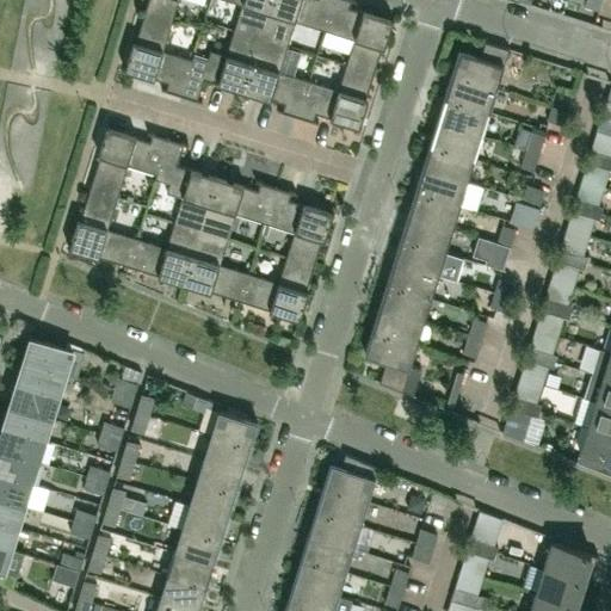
[(147,0),(148,1),(176,11),(178,0),(147,0)]
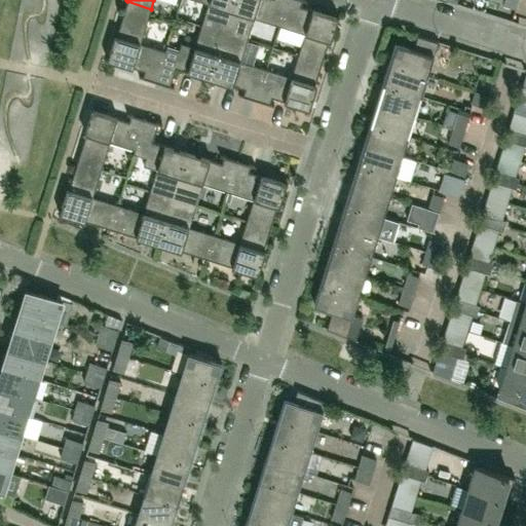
[(224,32),(233,0),(198,0),(208,3),(201,25),(224,32)]
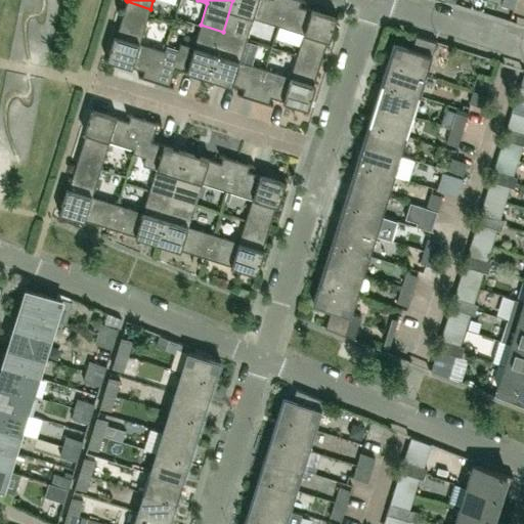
[(278,26),(286,0),(232,0),(223,32),(247,39),(253,17),(278,26)]
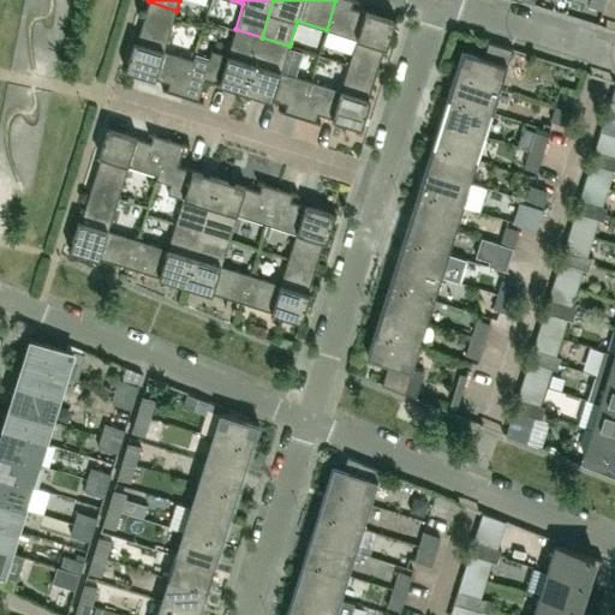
[(376,72),(393,21),(396,22),(396,21),(351,6),(353,0),(354,0),(358,1),(358,0),(335,0),(327,30),(356,39),(348,64),(376,72)]
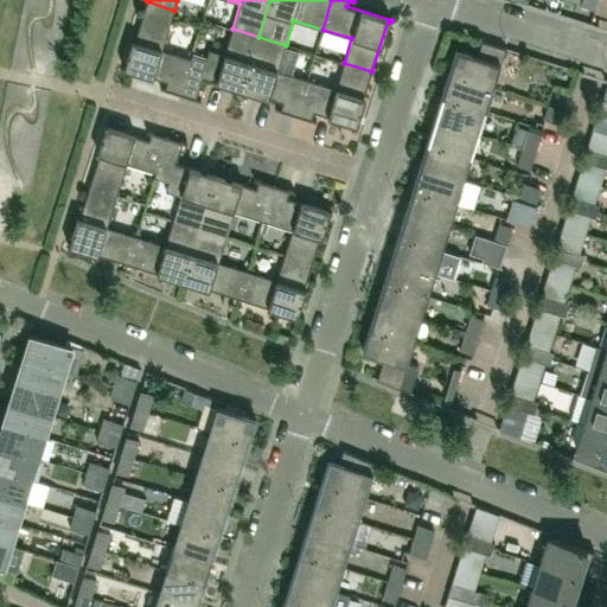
[(163,49),(174,11),(147,1),(127,66),(122,65),(122,66),(167,81),(165,88),(160,85),(160,88),(180,94),(192,53),(191,57),(163,49)]
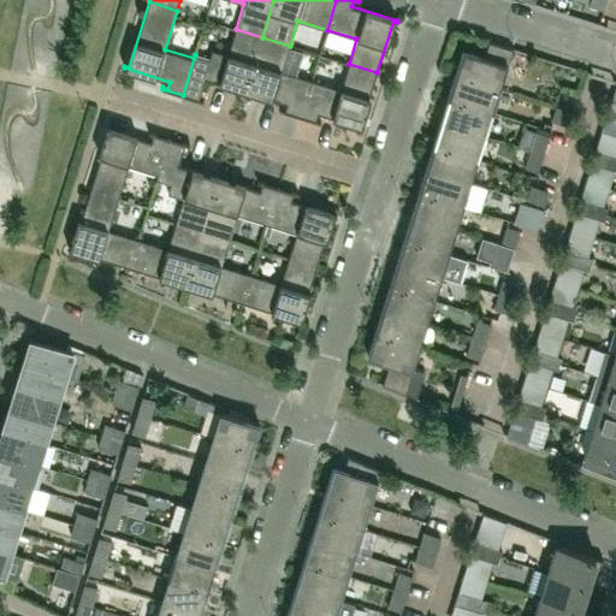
[(187,51),(196,35),(179,24),(169,40),(187,51)]
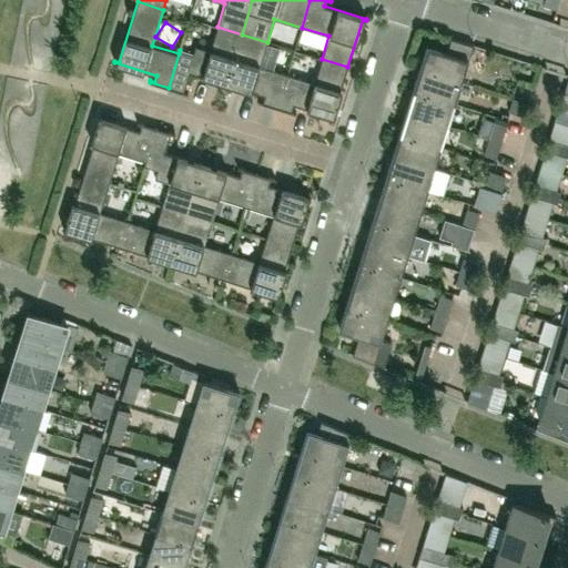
[(226,83),(242,34),(217,27),(210,50),(195,46),(193,53),(180,50),(169,88),(188,93),(188,92),(184,91),(190,72),(226,83)]
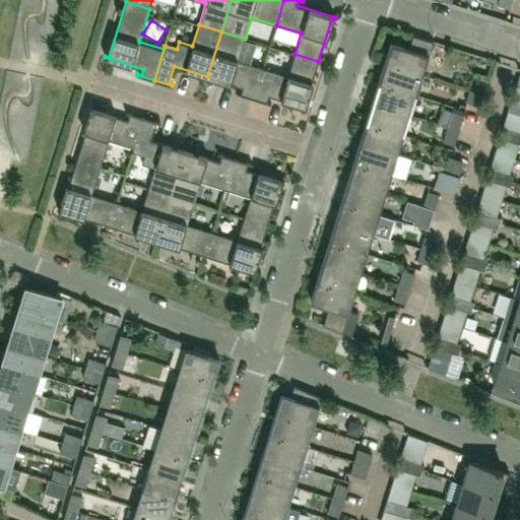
[(263,67),(238,60),(245,39),(221,31),(207,76),(242,87),(240,92),(237,91),(236,92),(253,99),(263,67)]
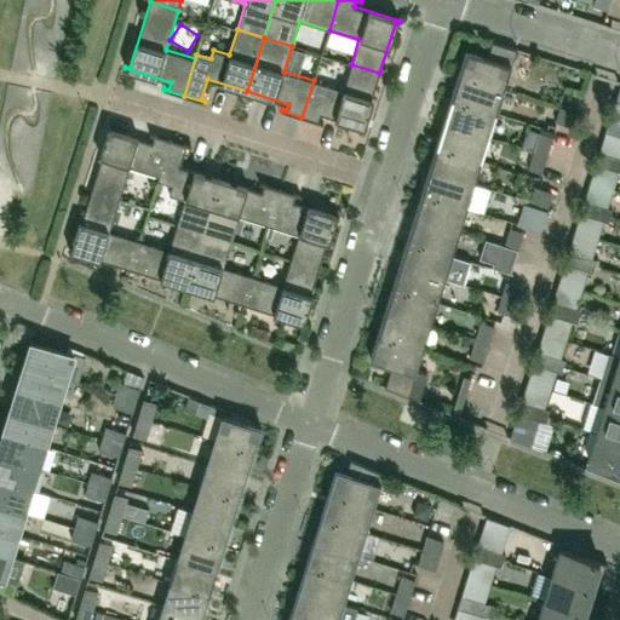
[(504,89),(516,47),(492,40),(487,57),(468,51),(459,75),(504,89)]
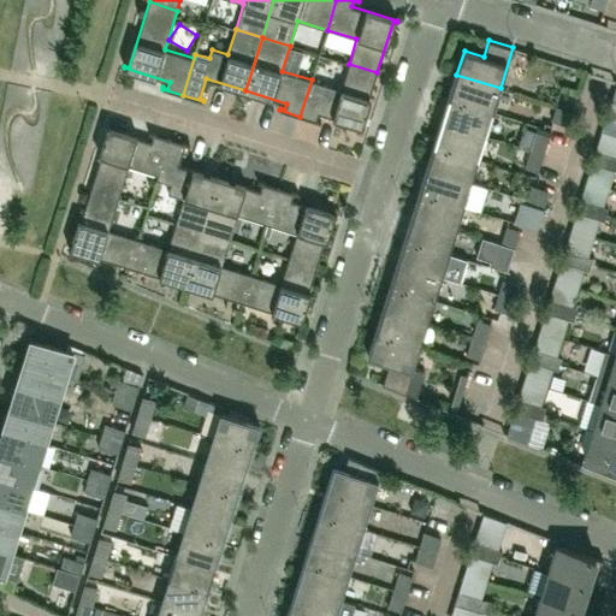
[(361,125),(377,72),(349,64),(341,89),(312,80),(300,117),(320,123),(321,122),(317,120),(319,113),(363,128),(365,126),(361,125)]
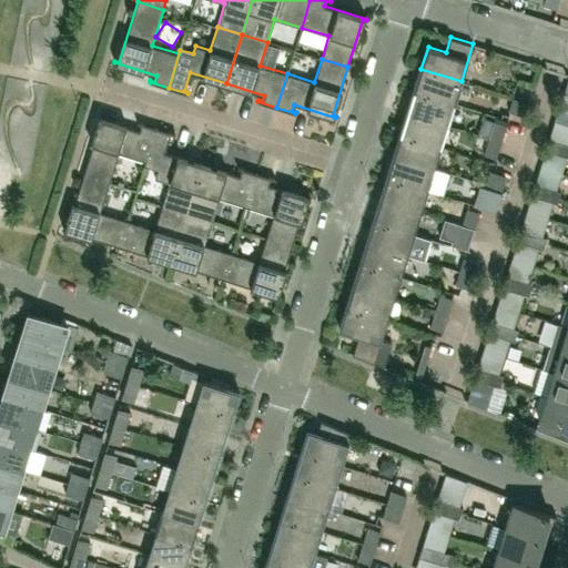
[(455,103),(462,81),(421,69),(414,90),(455,103)]
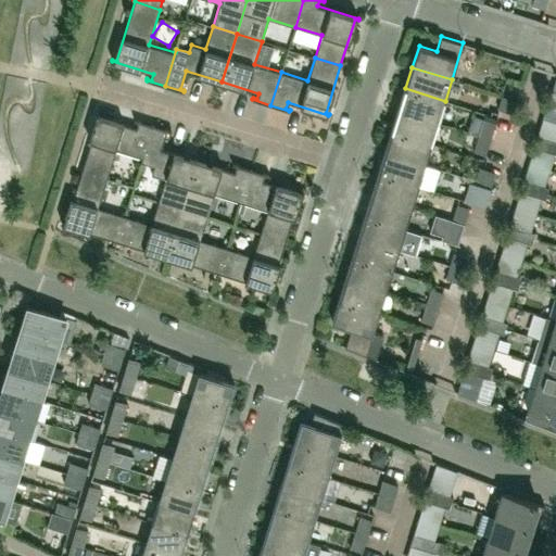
[(439,122),(445,101),(405,88),(399,110),(439,122)]
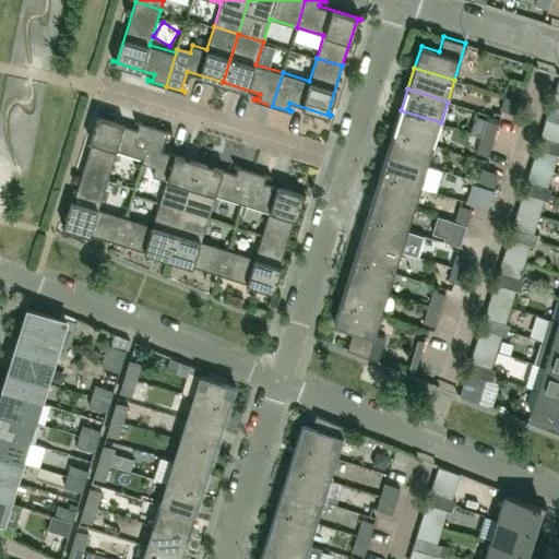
[(515,114),(520,100),(504,96),(501,109),(515,114)]
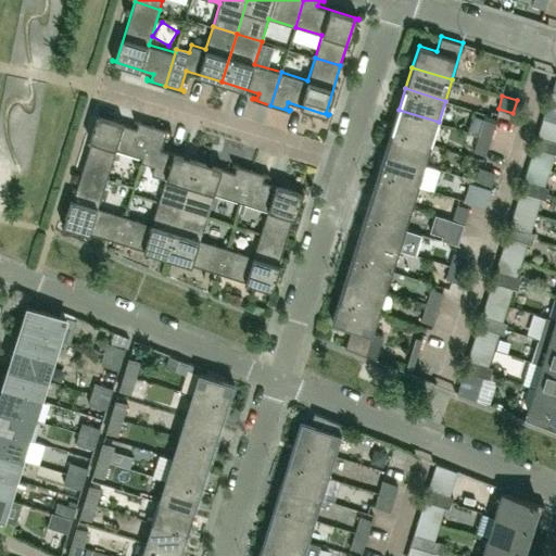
[(431,143),(439,122),(399,110),(392,130),(431,143)]
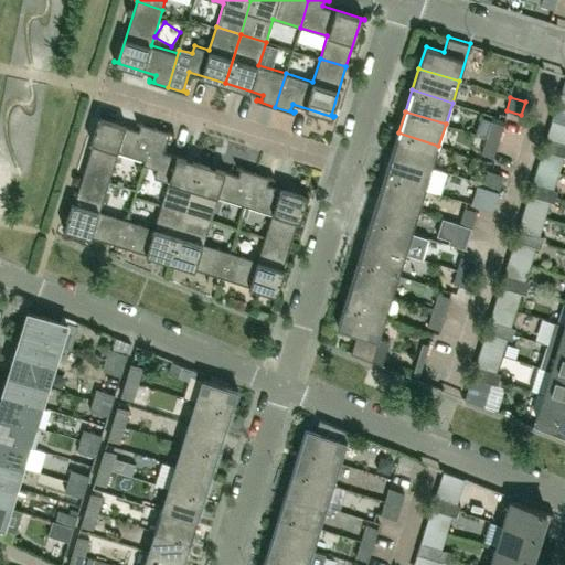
[(144,166),(156,127),(137,120),(136,123),(140,124),(138,129),(97,117),(96,118),(99,119),(81,181),(106,189),(117,152),(144,161),(142,164),(144,166)]
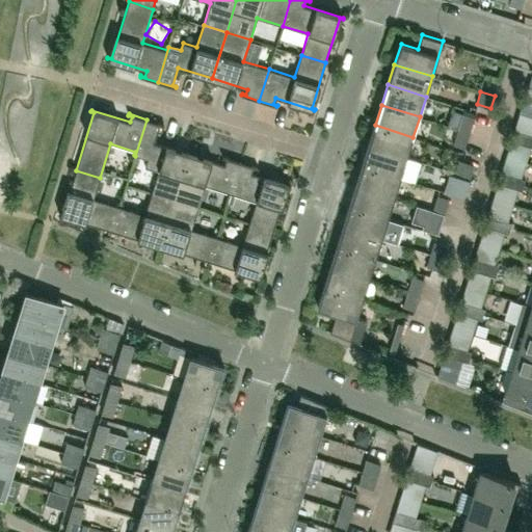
[(461,116),(458,129),(469,132),(473,120),(461,116)]
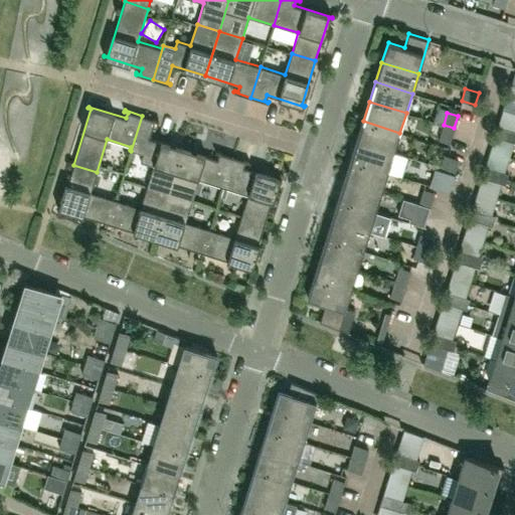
[(169,194),(183,148),(149,138),(155,121),(158,122),(159,121),(142,116),(131,151),(142,154),(140,162),(153,166),(146,187),(169,194)]
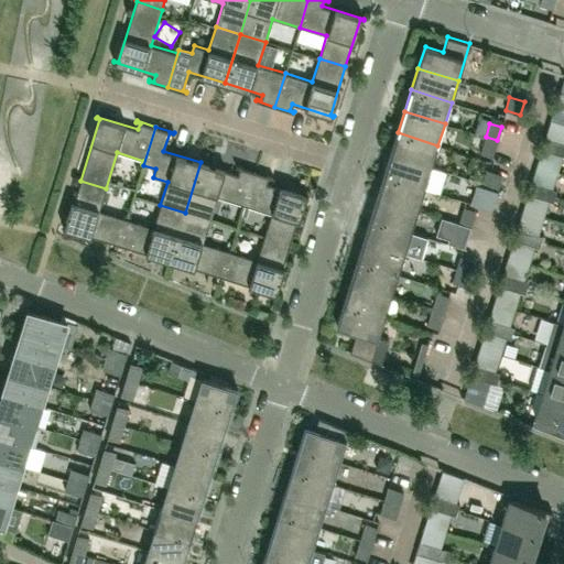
[(431,166),(437,145),(398,132),(391,154),(431,166)]
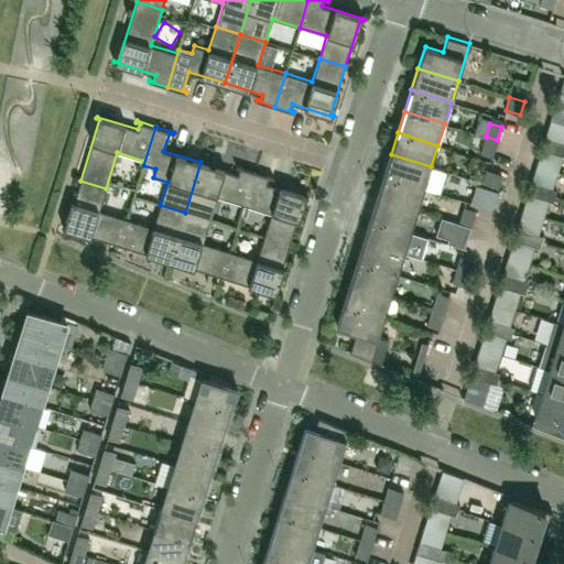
[(494,153),(497,140),(486,137),(481,149),(494,153)]
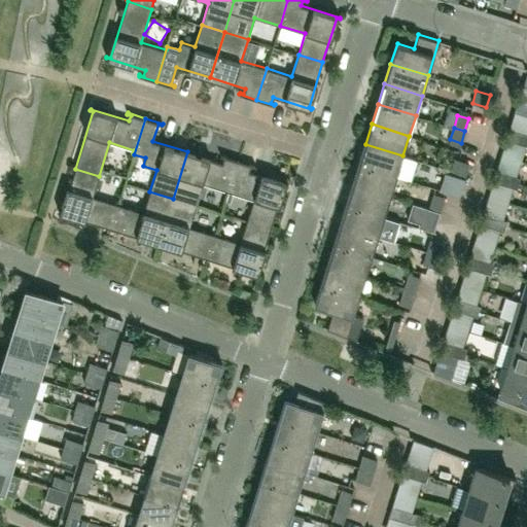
[(518,142),(522,131),(510,128),(505,139),(518,142)]
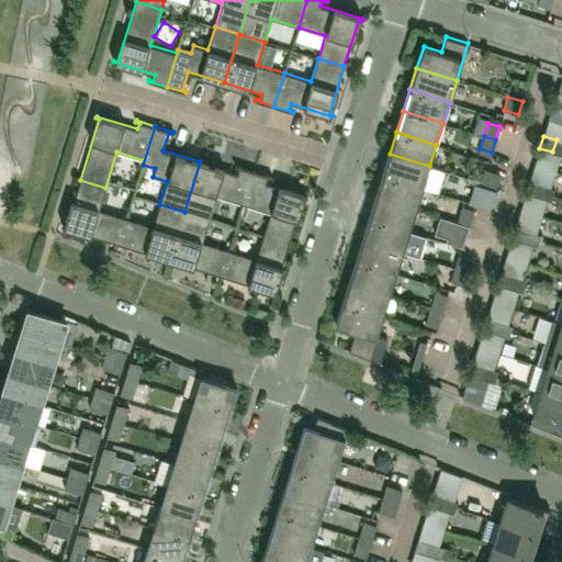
[(561,154),(561,142),(557,139),(552,152),(561,154)]
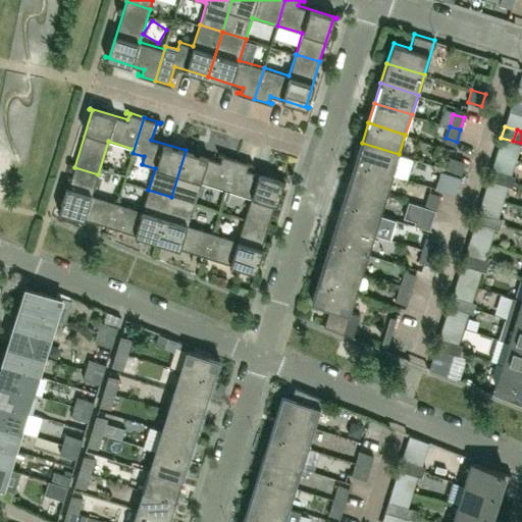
[(393,174),(399,154),(362,143),(356,162),(393,174)]
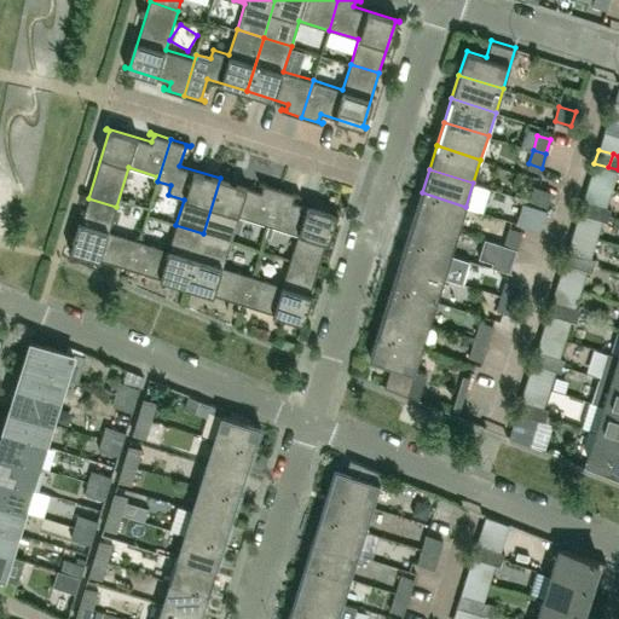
[(268,225),(279,187),(259,181),(259,183),(262,184),(261,191),(220,178),(203,233),(231,241),(238,215),(268,225)]
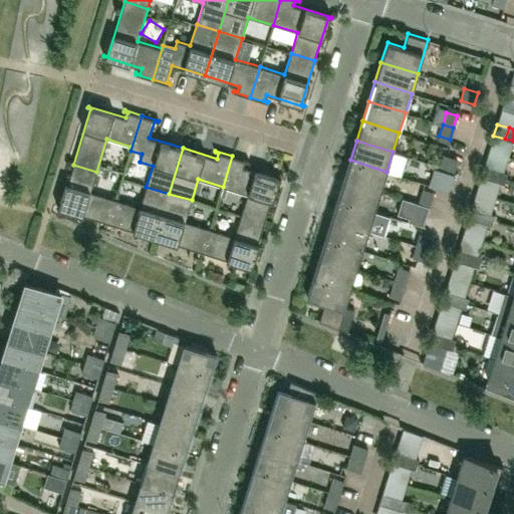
[(444,155),(440,167),(454,171),(457,159),(444,155)]
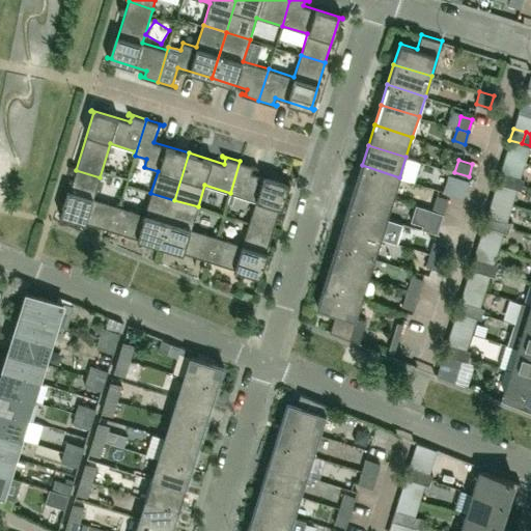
[(273,229),(287,185),(290,186),(290,185),(251,172),(253,167),(257,168),(257,167),(240,161),(230,193),(255,200),(249,222),(273,229)]
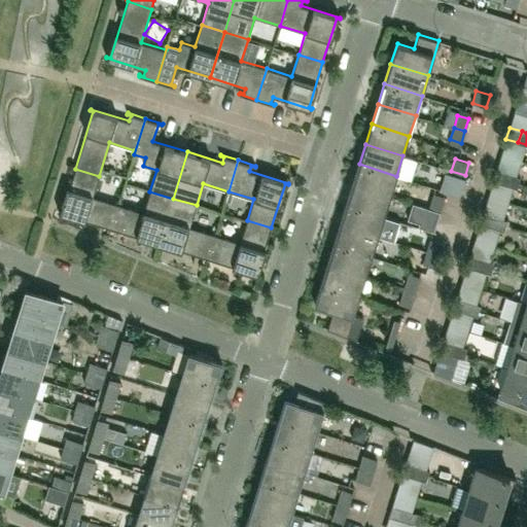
[(390,196),(396,176),(359,164),(353,184),(390,196)]
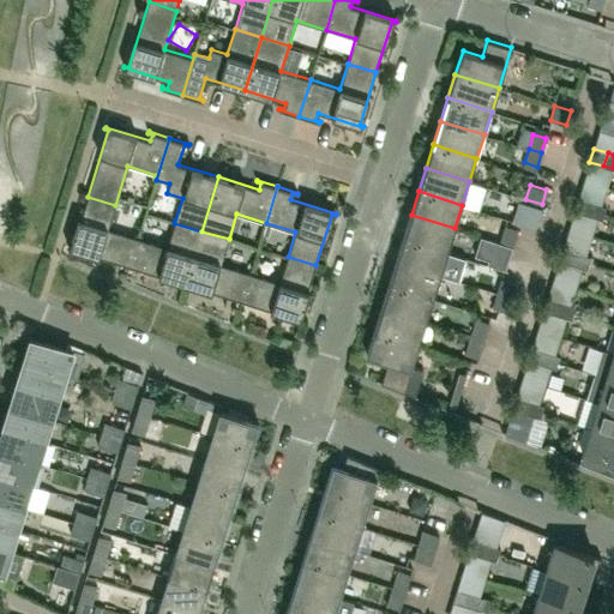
[(108,230),(115,205),(88,197),(72,247),(68,246),(68,247),(128,266),(137,239),(108,230)]
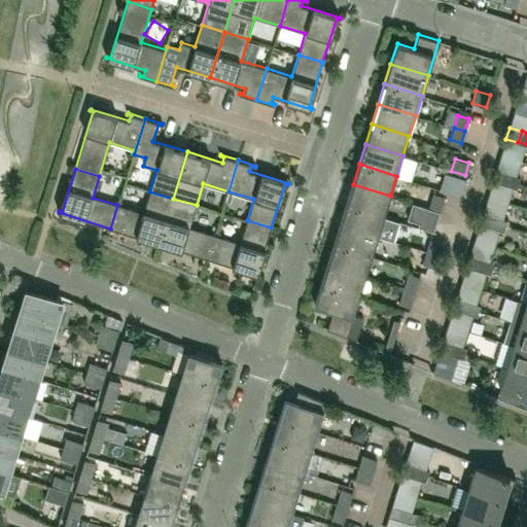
[(504,184),(508,174),(496,170),(493,181),(504,184)]
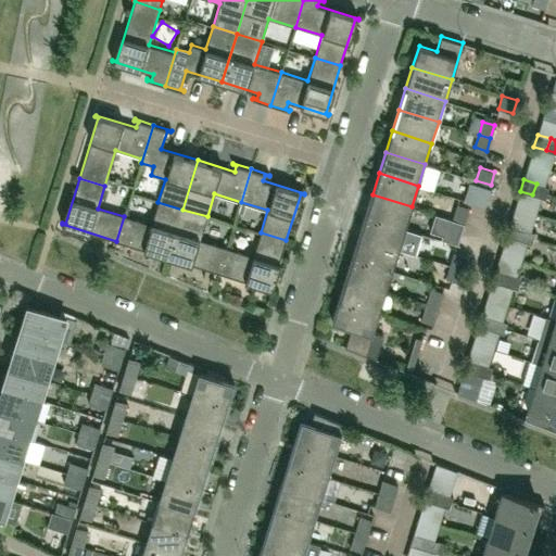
[(487,198),(491,185),(476,180),(471,192),(487,198)]
